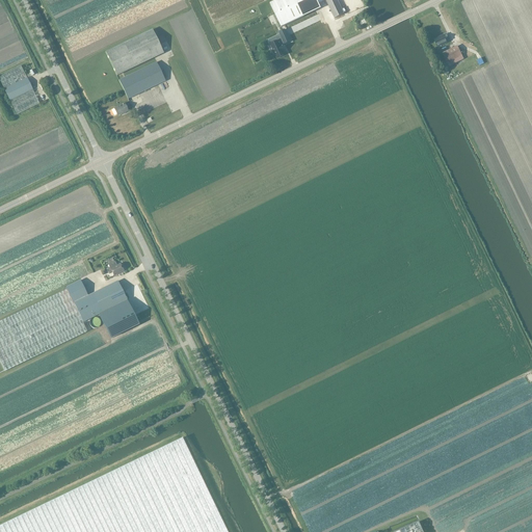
[(320,8),(318,3),(316,0),(277,0),(270,4),(281,27),(320,8)]
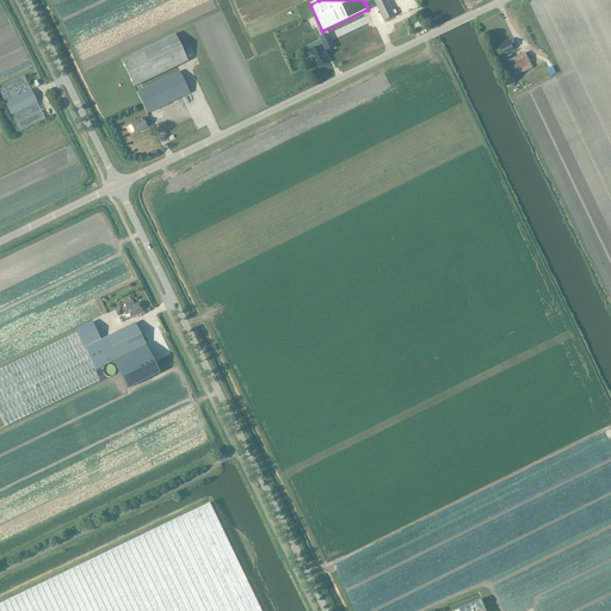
[(363,0),(365,4),(371,0),(374,0),(384,22),(395,16),(387,0),(363,0)]
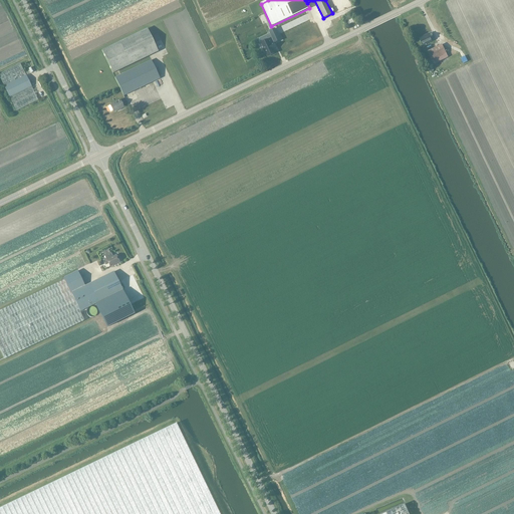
[(147,29),(101,50),(112,73),(158,51),(147,29)]
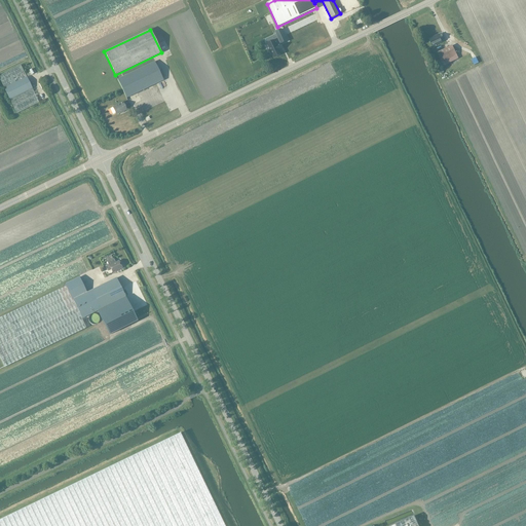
[(433,46),(442,42),(439,35),(428,39),(433,46)]
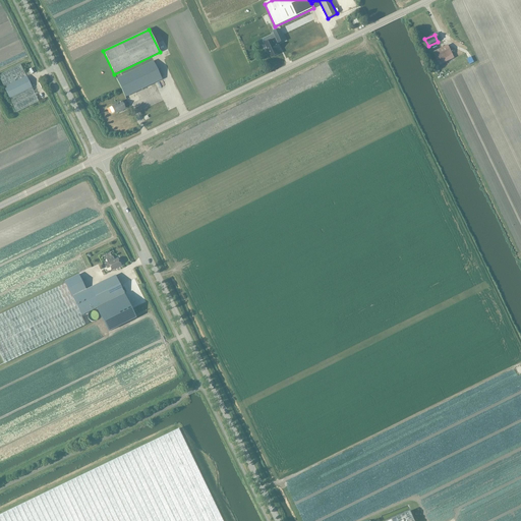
[(274,45),(267,48),(271,57),(278,54),(277,51),(280,49),(278,44),(274,45)]
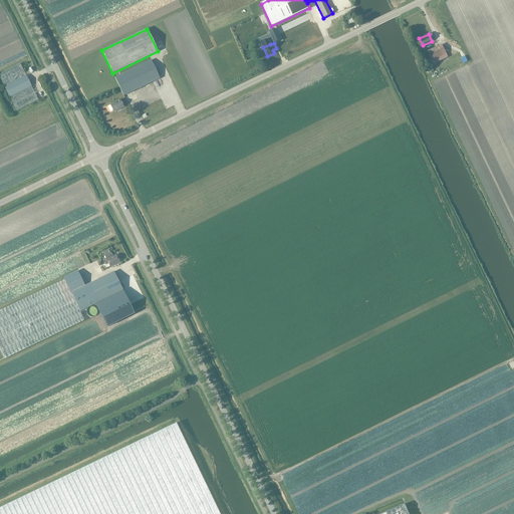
[(434,64),(448,57),(442,44),(427,51),(434,64)]
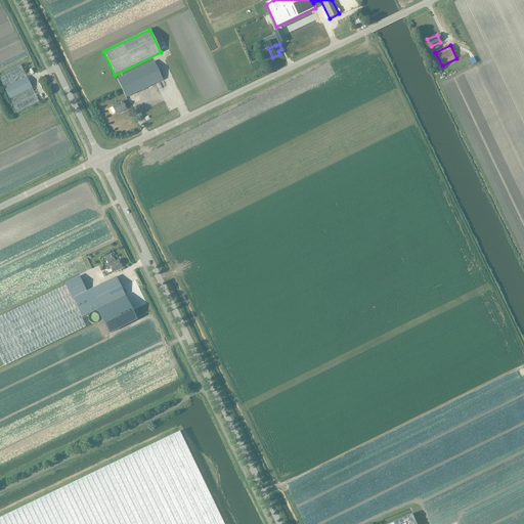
[(117,79),(126,98),(163,80),(154,61),(117,79)]
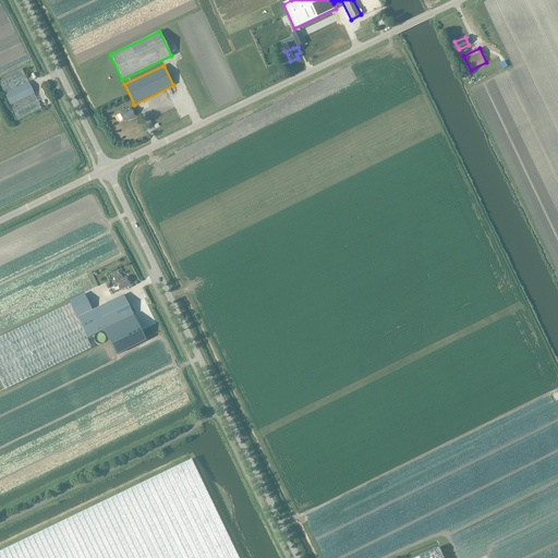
[(22,69),(0,80),(0,84),(4,93),(28,82),(22,69)]
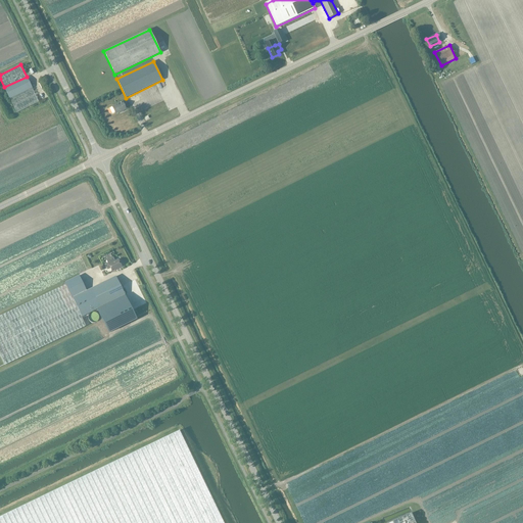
[(27,77),(4,88),(9,99),(32,88),(27,77)]
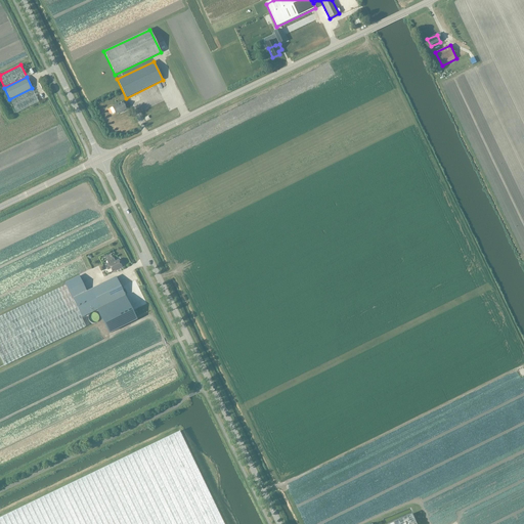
[(16,113),(39,102),(33,90),(10,101),(16,113)]
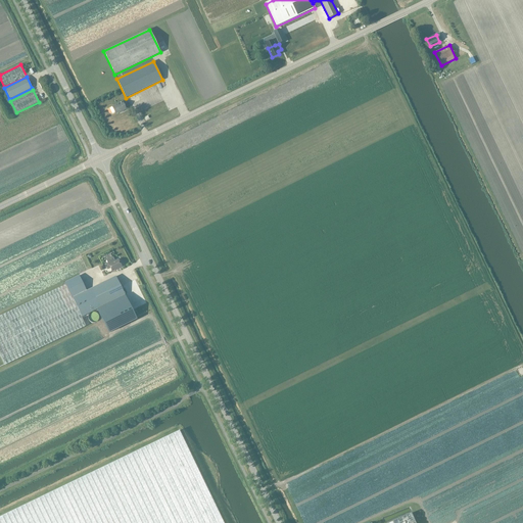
[(121,111),(126,109),(123,102),(112,106),(115,113),(121,111)]
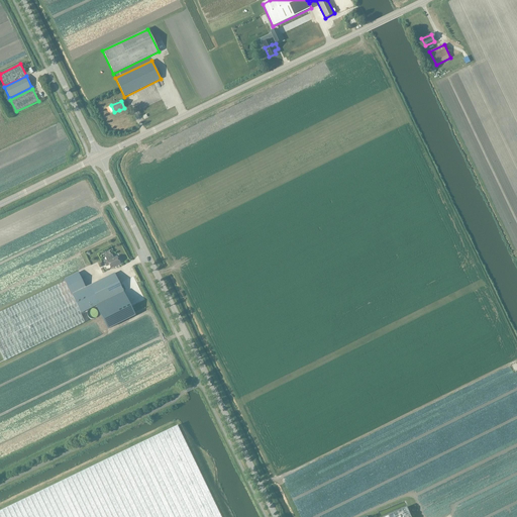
[(110,268),(120,264),(117,256),(114,257),(112,253),(105,257),(106,260),(103,262),(106,267),(109,265),(110,268)]
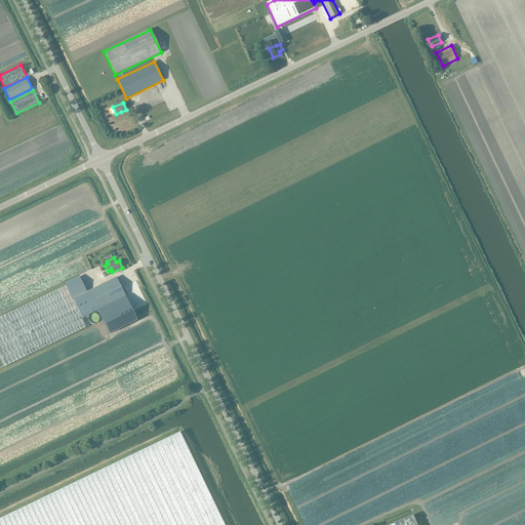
[(73,299),(82,318),(97,310),(109,334),(136,320),(125,296),(121,288),(116,278),(101,285),(82,294),(73,299)]
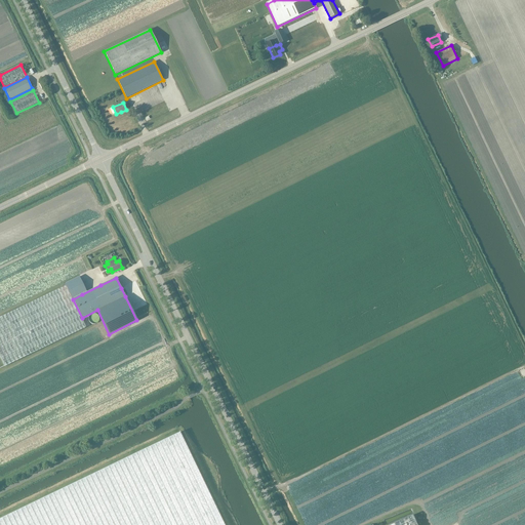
[(66,286),(0,318),(0,356),(5,368),(86,327),(82,318),(73,299),(66,286)]
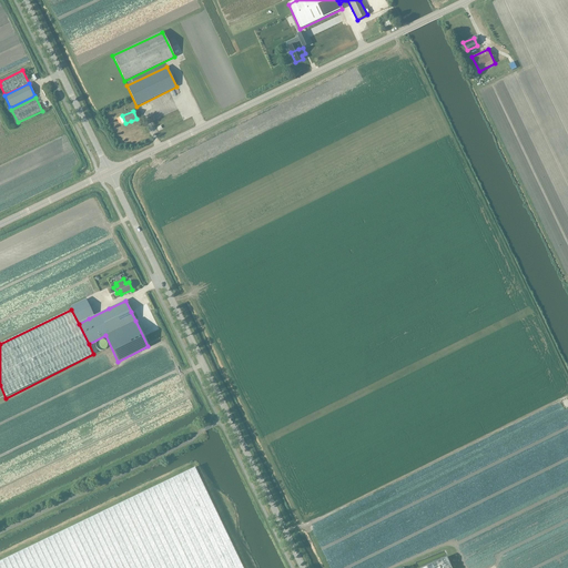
[(108,347),(108,345),(108,343),(107,342),(105,341),(104,340),(102,340),(100,340),(99,341),(98,341),(97,342),(97,343),(97,344),(95,345),(95,346),(97,347),(98,348),(99,351),(100,351),(101,351),(103,351),(105,350),(107,348),(108,347)]
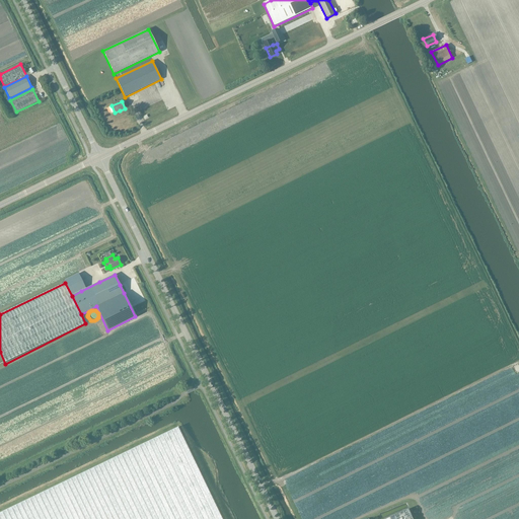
[(0,513),(0,518),(221,518),(177,428),(0,513)]
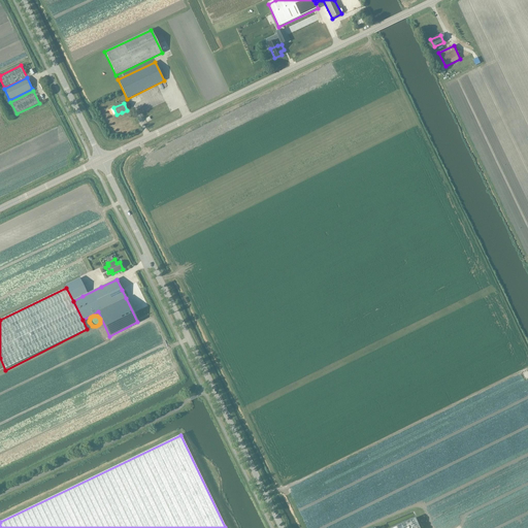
[(419,527),(416,519),(392,527),(419,527)]
